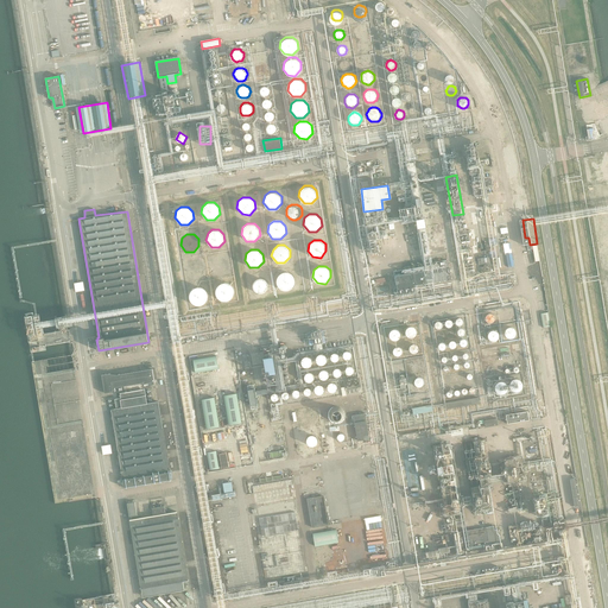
[(426,284),(426,283),(443,280),(443,282),(447,280),(447,277),(450,276),(449,266),(441,268),(424,271),(394,276),(397,293),(416,290),(415,286),(426,284)]
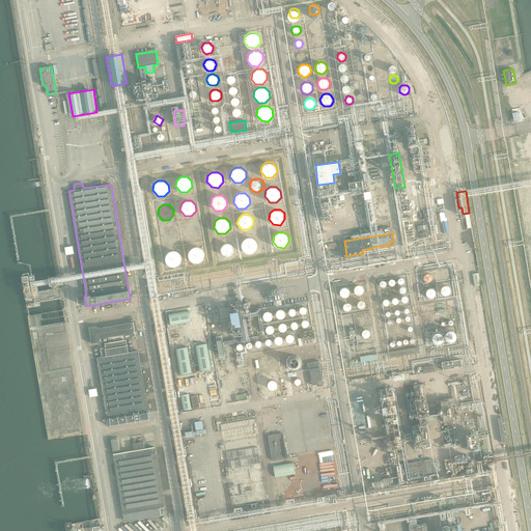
[(243,241),(241,247),(246,252),(252,253),(257,248),(257,241),(252,238),(247,238),(243,241)]
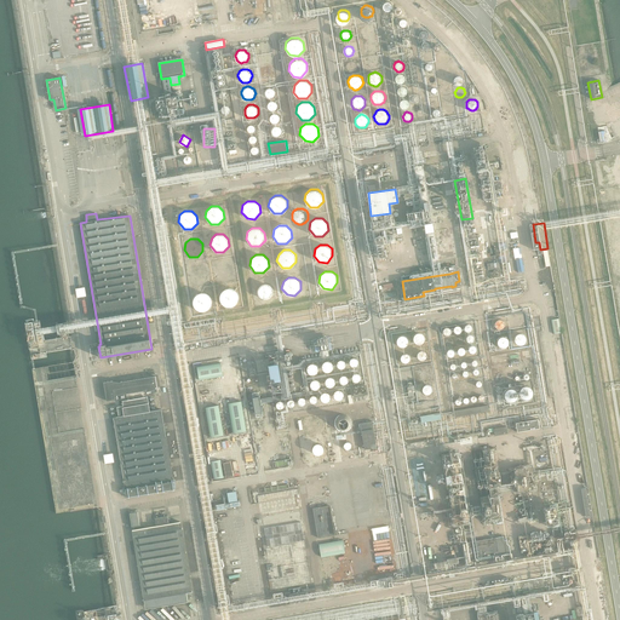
[(271,292),(271,291),(271,290),(271,288),(270,287),(269,286),(268,285),(267,283),(265,283),(264,283),(263,283),(262,283),(260,285),(259,286),(258,287),(257,288),(257,290),(257,291),(257,292),(257,294),(258,296),(259,297),(260,298),(263,298),(264,299),(265,299),(267,298),(268,298),(269,297),(270,296),(271,294),(271,293),(271,292)]
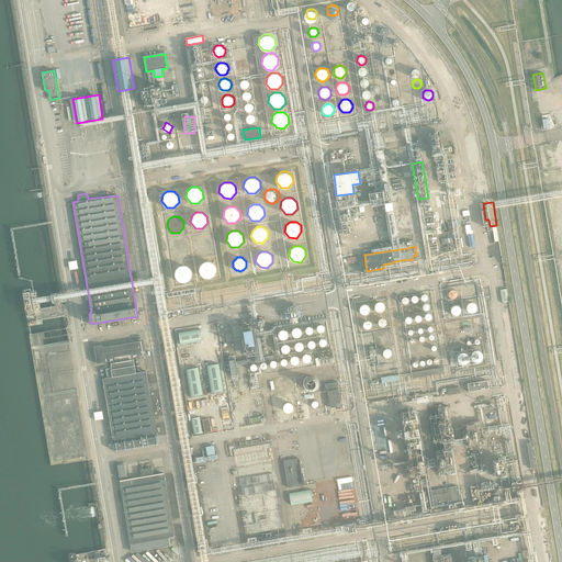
[(200,266),(199,272),(204,278),(211,279),(216,272),(215,266),(211,262),(204,261),(200,266)]
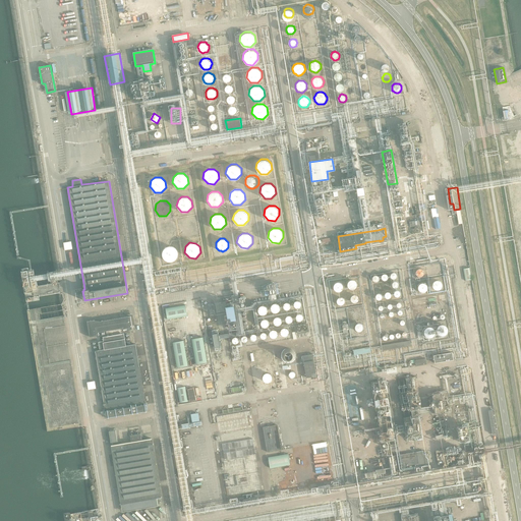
[(164,249),(162,255),(167,262),(173,262),(178,256),(177,250),(173,246),(167,246),(164,249)]
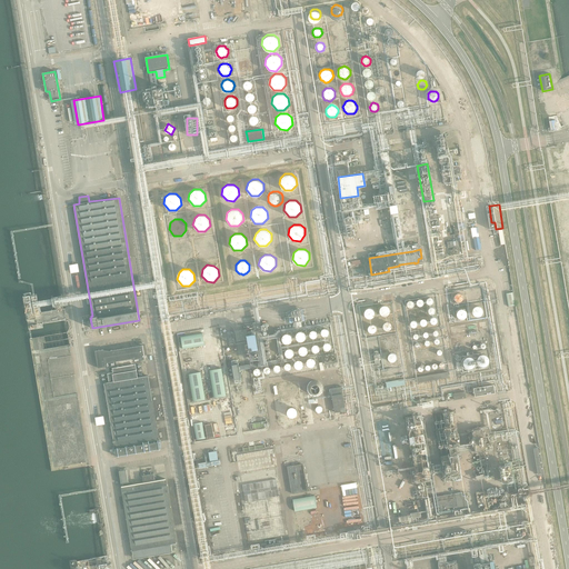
[(512,290),(505,292),(507,307),(515,305),(512,290)]
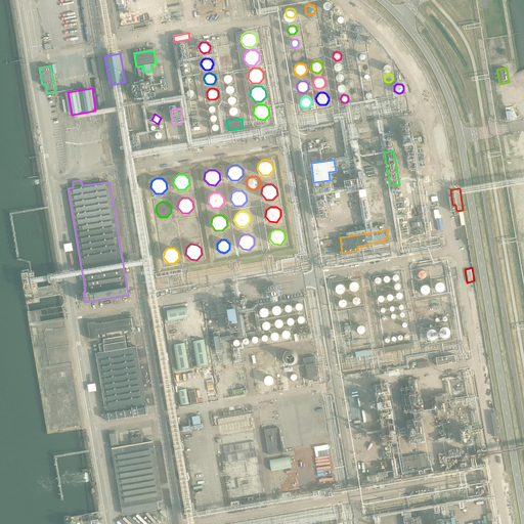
[(359,287),(359,286),(358,285),(357,282),(356,282),(355,281),(354,281),(352,282),(351,282),(350,284),(349,286),(349,287),(349,289),(350,290),(352,291),(354,292),(355,292),(356,292),(357,291),(358,289),(359,287)]
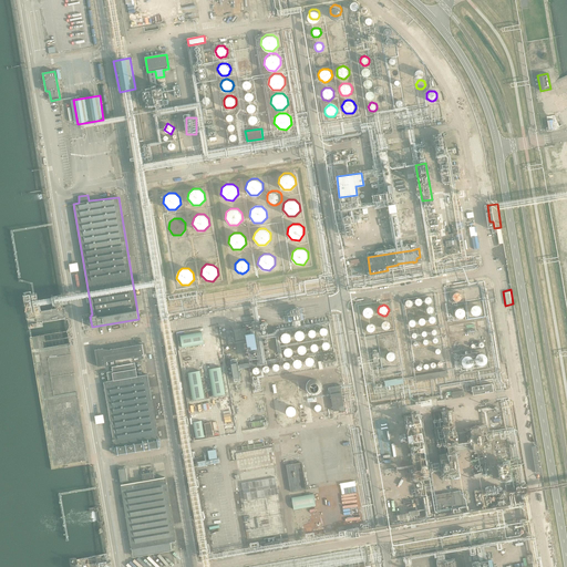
[(480,311),(480,310),(478,308),(477,307),(475,307),(474,307),(472,308),(471,309),(471,311),(471,312),(472,315),(473,316),(474,316),(475,316),(476,316),(477,316),(478,315),(480,313),(480,311)]
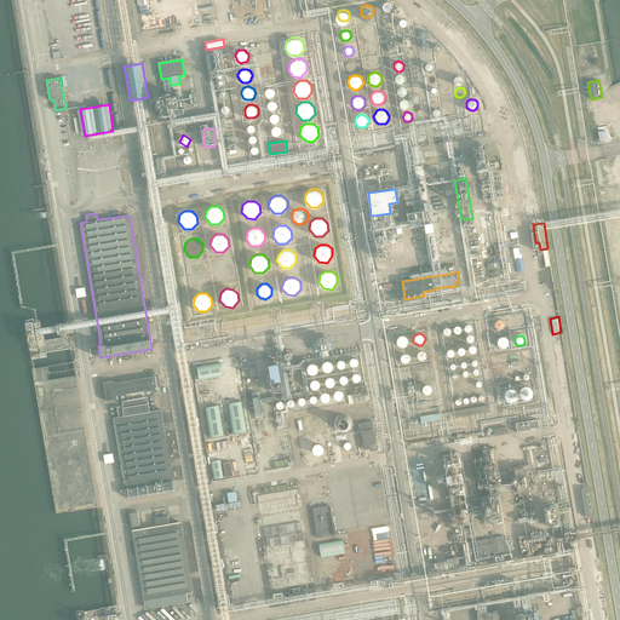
[(408,343),(407,340),(407,339),(406,338),(405,337),(402,337),(400,337),(399,337),(397,338),(396,339),(396,340),(396,343),(396,344),(396,345),(397,346),(399,348),(401,349),(403,349),(406,348),(407,345),(407,344),(408,343)]
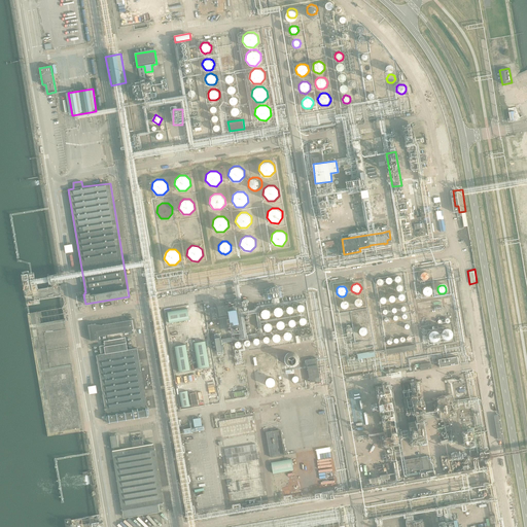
[(431,291),(431,290),(430,288),(429,288),(429,287),(427,287),(426,287),(424,288),(424,290),(423,291),(424,293),(424,294),(426,295),(427,295),(429,295),(430,294),(431,293),(431,291)]
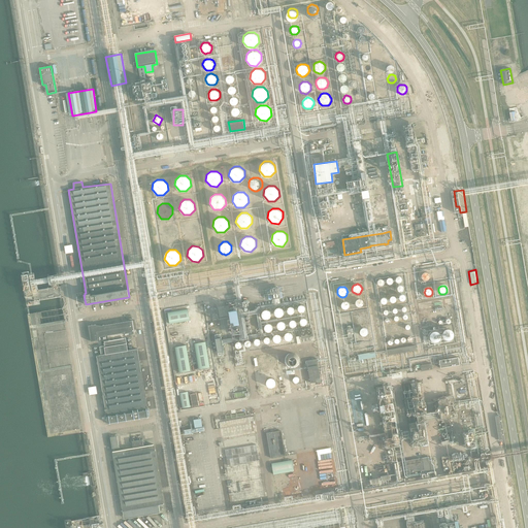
[(363,304),(363,303),(363,302),(362,301),(360,300),(359,299),(358,300),(356,300),(355,302),(355,303),(355,305),(356,306),(357,307),(359,308),(360,307),(361,307),(362,306),(363,305),(363,304)]
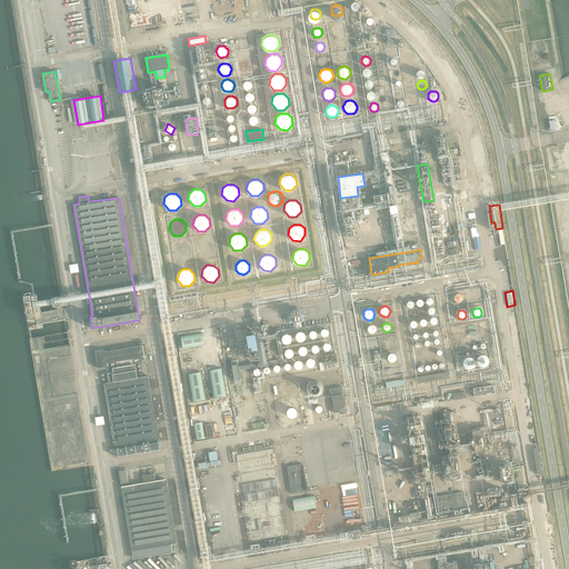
[(333,331),(333,330),(332,329),(331,327),(330,327),(328,326),(326,327),(325,328),(325,329),(323,331),(325,332),(326,333),(327,335),(328,336),(330,335),(331,333),(332,332),(333,331)]
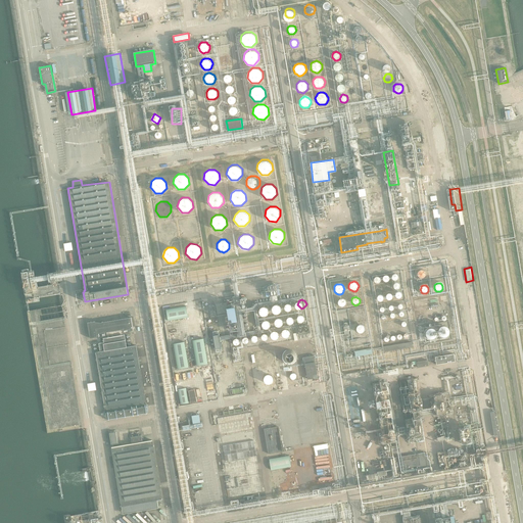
[(345,303),(345,301),(344,300),(343,299),(341,299),(339,299),(338,300),(337,301),(337,303),(337,304),(338,306),(340,307),(341,307),(342,307),(344,306),(345,305),(345,303)]
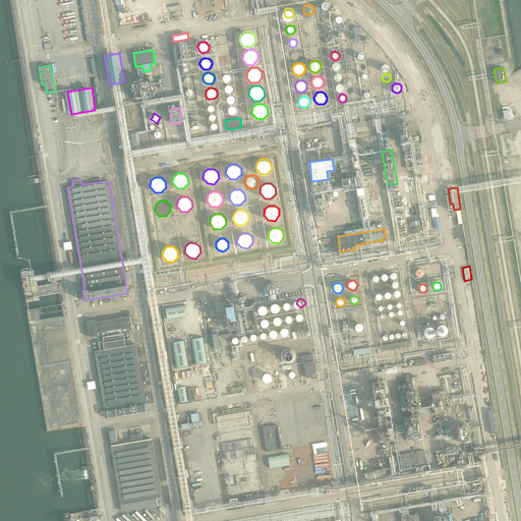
[(294,305),(293,303),(293,302),(292,301),(290,301),(288,301),(287,302),(286,303),(286,304),(286,305),(286,306),(287,308),(288,308),(289,309),(291,309),(292,308),(293,307),(294,305)]
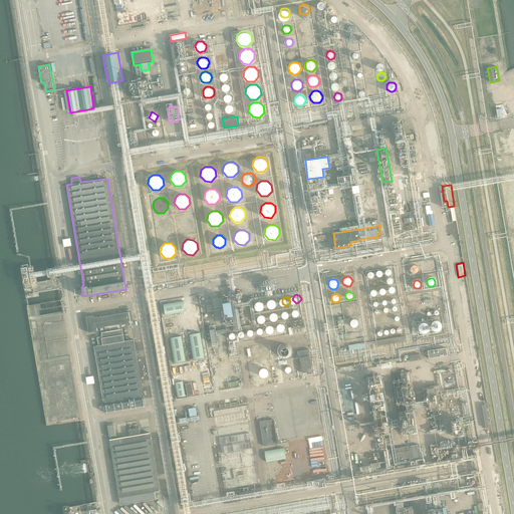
[(278,303),(278,302),(277,300),(276,299),(274,299),(273,299),(271,300),(270,301),(270,303),(270,304),(270,305),(271,306),(272,307),(274,307),(276,307),(277,306),(278,305),(278,303)]
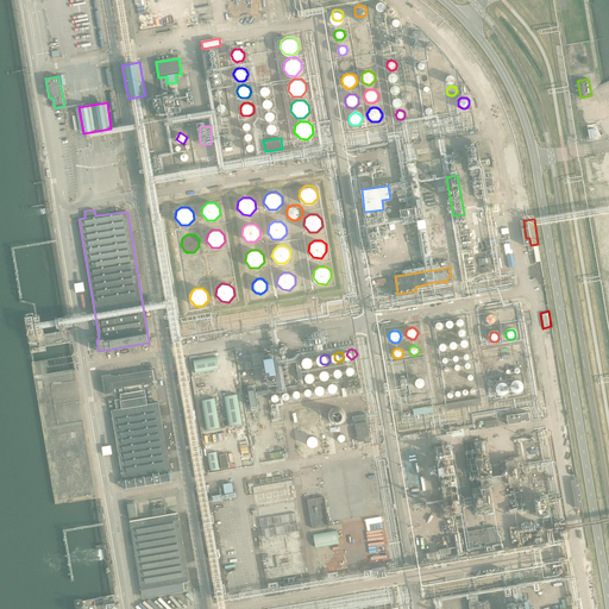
[(274,357),(264,358),(267,375),(276,374),(274,357)]
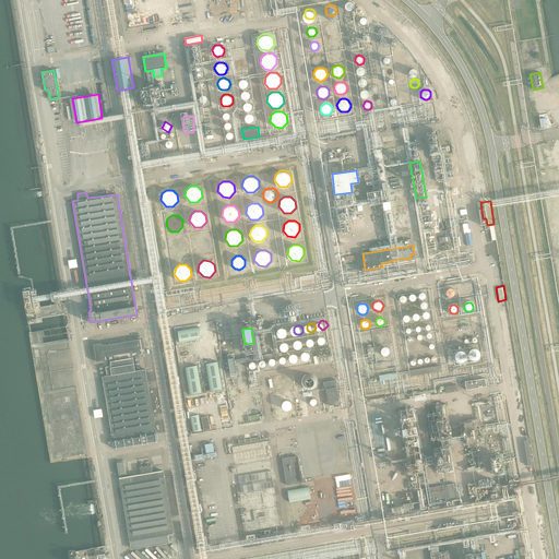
[(290,333),(289,332),(289,330),(287,329),(285,329),(284,329),(283,330),(282,332),(282,333),(282,335),(282,336),(283,336),(284,337),(286,337),(287,337),(289,336),(289,335),(290,333)]
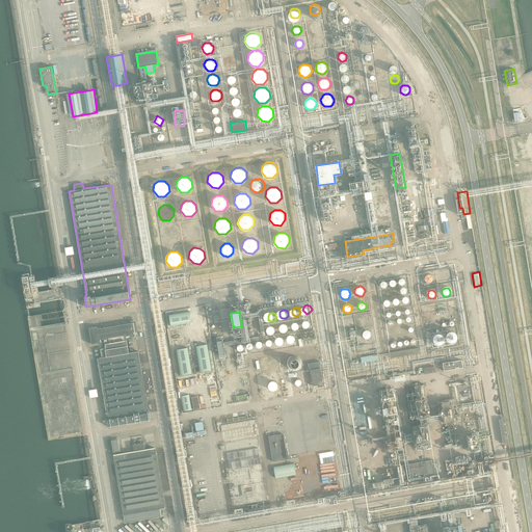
[(313,321),(312,320),(312,318),(311,318),(310,317),(309,317),(307,317),(307,318),(306,318),(304,320),(304,321),(304,323),(306,324),(307,325),(308,325),(310,325),(311,324),(312,323),(313,321)]
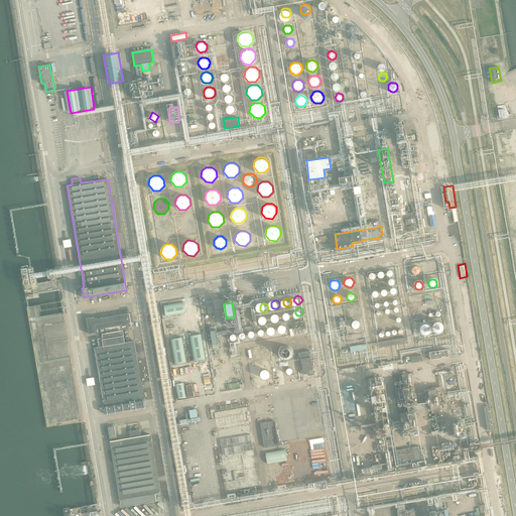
[(293,314),(292,312),(291,311),(290,310),(288,309),(287,310),(286,311),(285,312),(284,314),(284,315),(285,315),(286,317),(287,317),(288,318),(290,317),(291,317),(292,315),(293,314)]
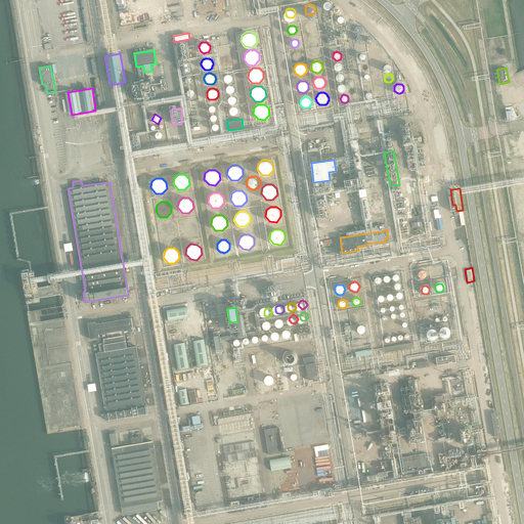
[(349,318),(348,316),(348,315),(346,314),(345,314),(343,314),(342,315),(341,316),(341,318),(341,319),(342,321),(343,322),(344,322),(346,322),(347,321),(348,320),(349,318)]
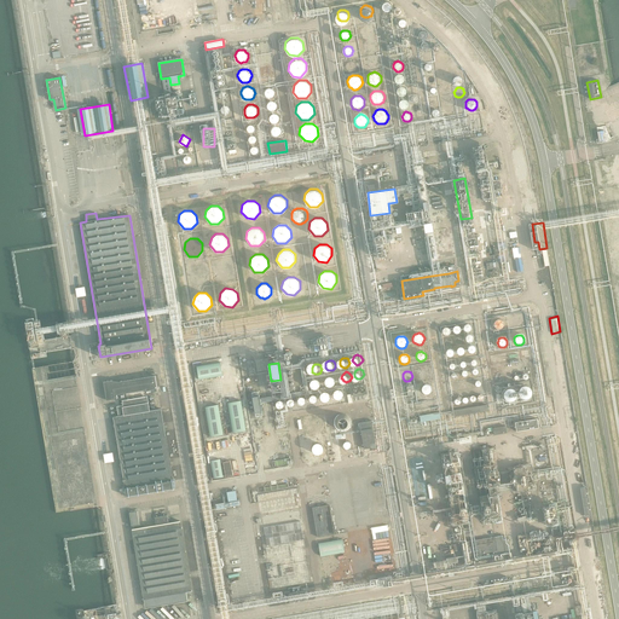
[(337,380),(337,379),(337,377),(336,376),(334,375),(333,375),(330,375),(329,376),(328,377),(328,380),(328,382),(329,383),(330,383),(331,385),(333,385),(334,385),(335,383),(336,383),(337,382),(337,380)]
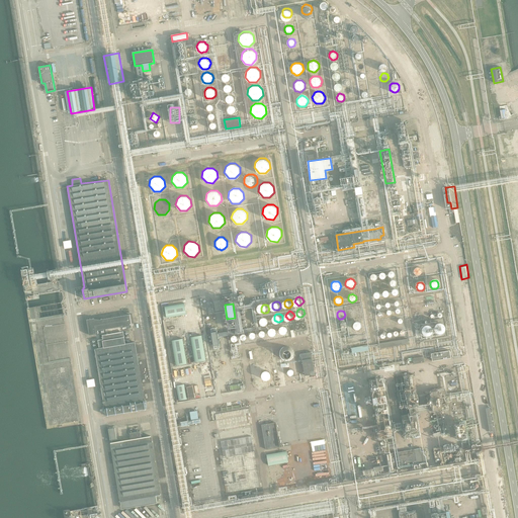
[(146,409),(135,342),(125,344),(123,332),(121,332),(120,328),(132,326),(130,315),(100,320),(94,319),(87,320),(89,335),(98,334),(97,331),(105,330),(106,335),(102,336),(103,339),(98,340),(99,348),(94,349),(105,415),(146,409)]
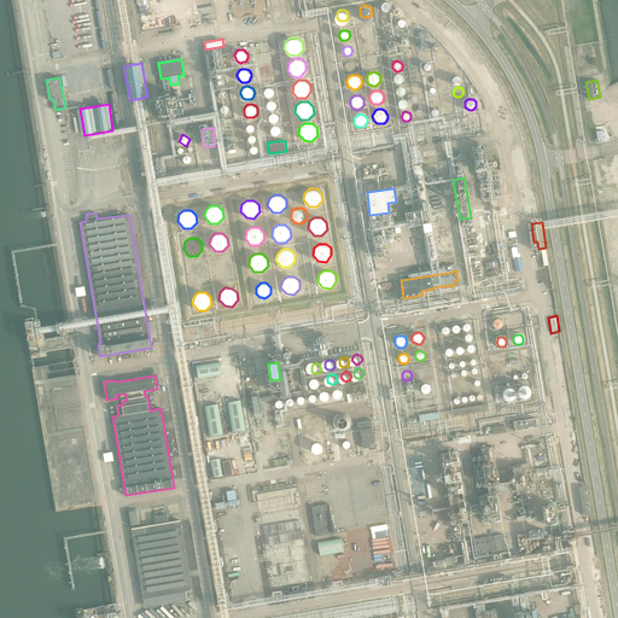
[(324,382),(322,380),(321,378),(320,378),(319,377),(318,377),(316,377),(315,378),(314,379),(314,380),(313,382),(314,384),(314,385),(315,386),(316,386),(318,386),(320,386),(321,386),(321,385),(322,384),(324,382)]
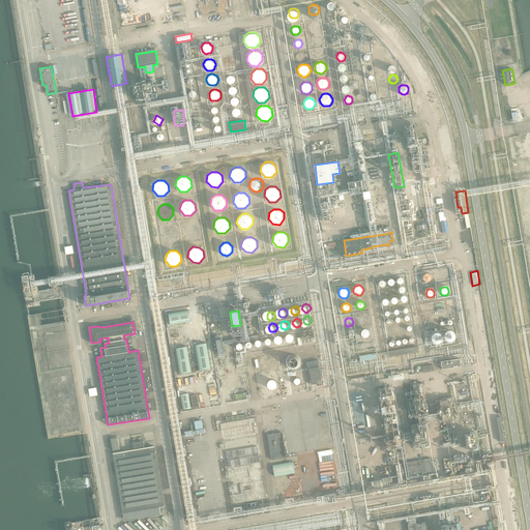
[(313,329),(301,331),(302,339),(315,337),(313,329)]
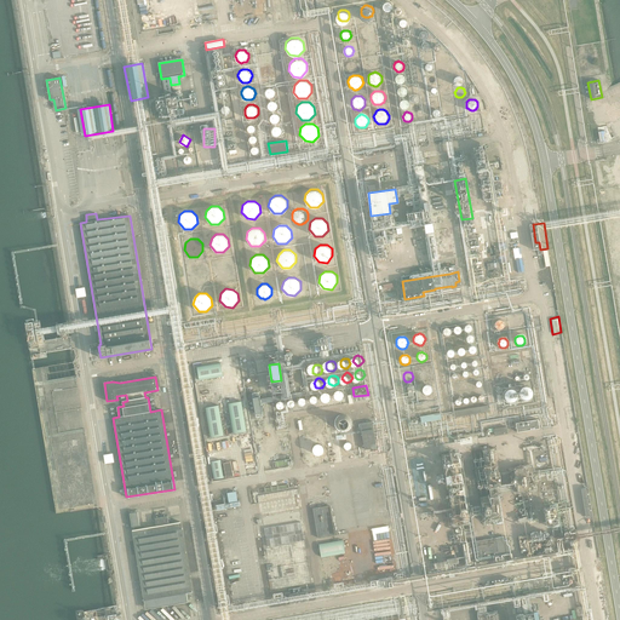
[(414,392),(414,391),(414,390),(413,389),(412,388),(411,386),(408,386),(407,388),(405,390),(405,391),(405,394),(406,395),(407,396),(409,397),(411,397),(412,396),(413,395),(414,394),(414,392)]
